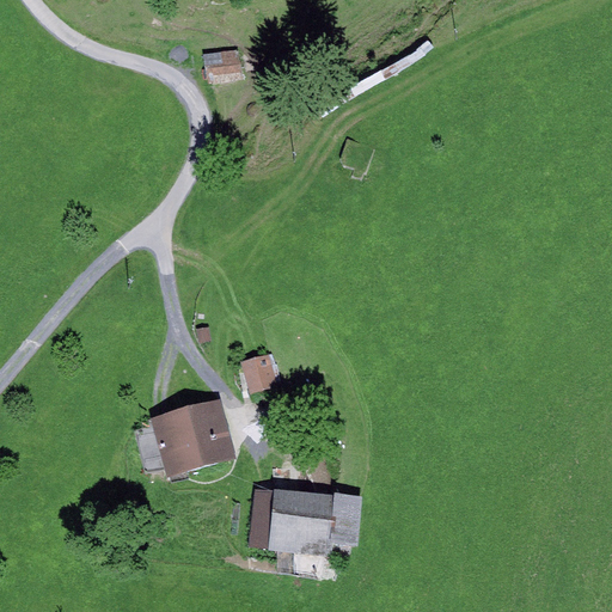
[(240,50),(208,54),(212,85),(244,81),(240,50)]
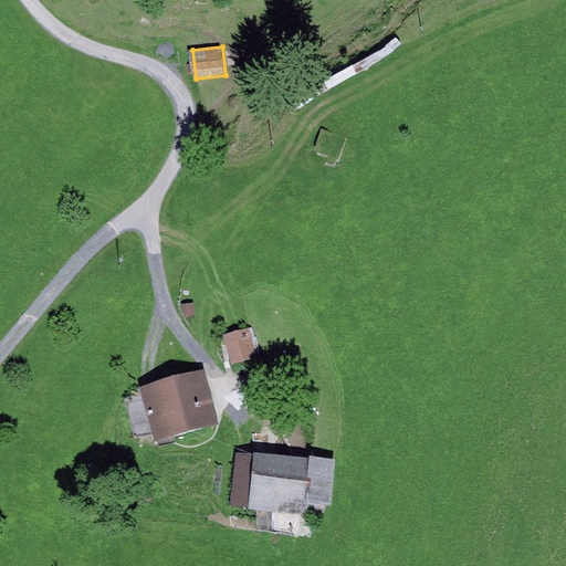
[(347,138),(323,128),(316,147),(318,154),(328,157),(326,164),(334,167),(336,161),(338,161),(347,138)]
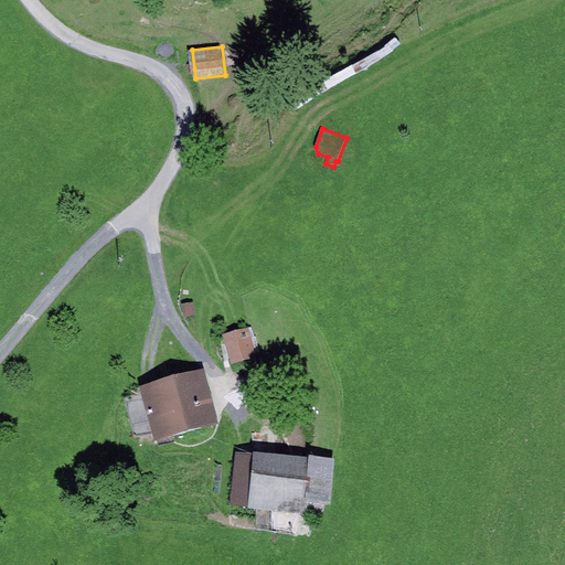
[(193,302),(181,305),(183,318),(195,316),(193,302)]
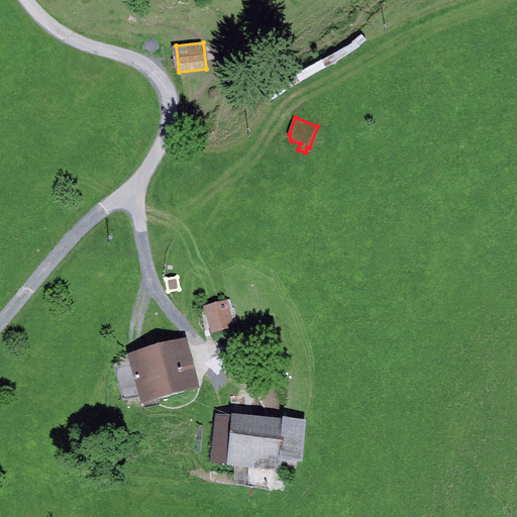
[(229,302),(205,309),(213,335),(237,328),(229,302)]
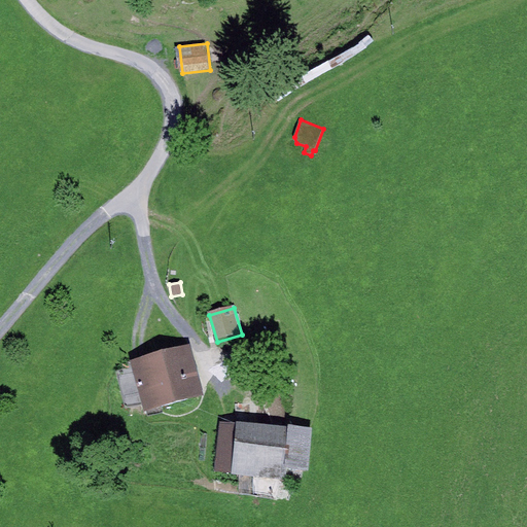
[(188,346),(131,362),(144,411),(203,394),(188,346)]
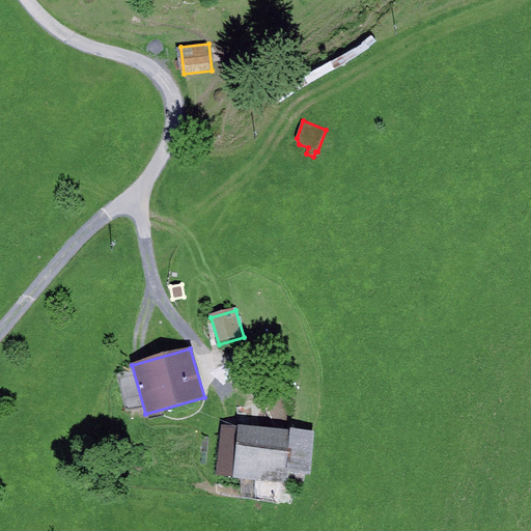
[(314,432),(238,425),(232,479),(304,485),(305,476),(310,476),(314,432)]
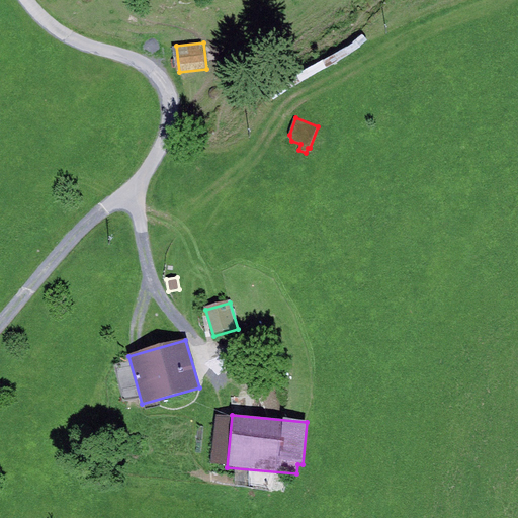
All buildings are outlined.
